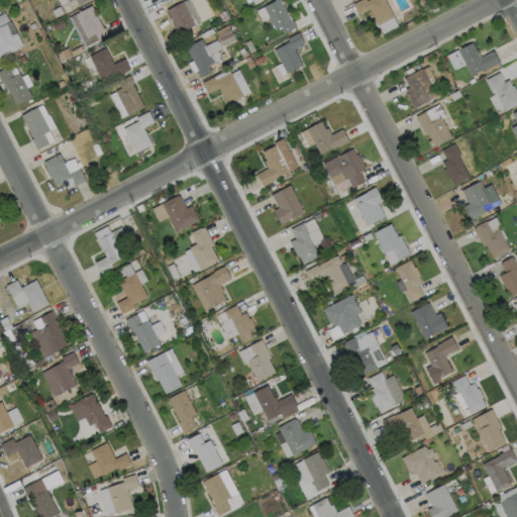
[(191,33),(181,38),(166,9),(183,0),(188,0),(199,21),(188,27),(191,33)]
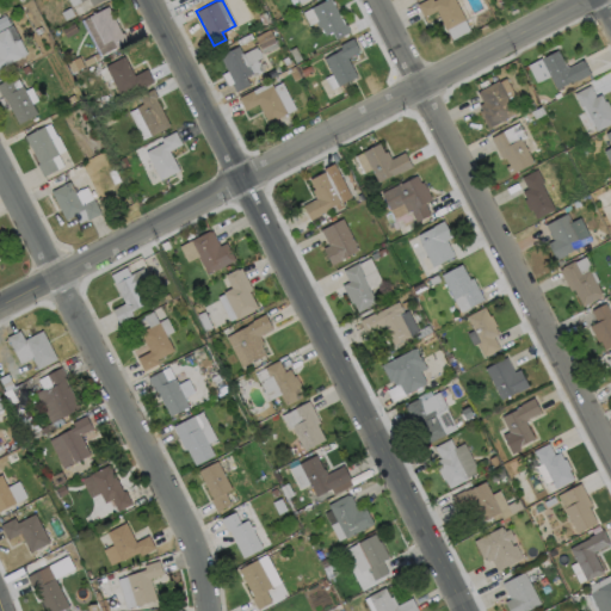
[(322,0),(331,0),(343,24),(345,23),(349,31),(334,38),(331,31),(323,35),(320,26),(318,28),(314,22),(316,20),(310,6),(322,0)]
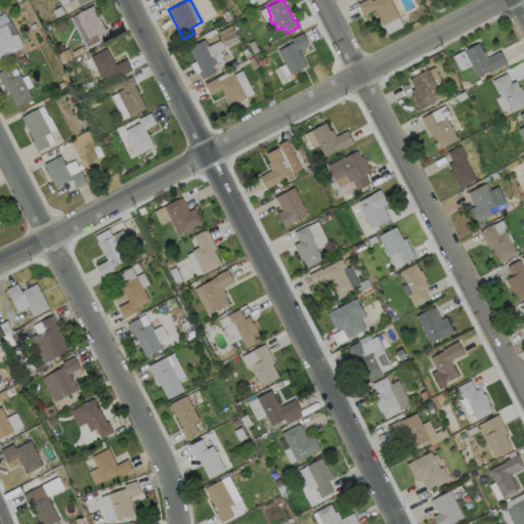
[(389,0),(398,17),(382,26),(374,9),(362,14),(356,3),(362,0),(389,0)]
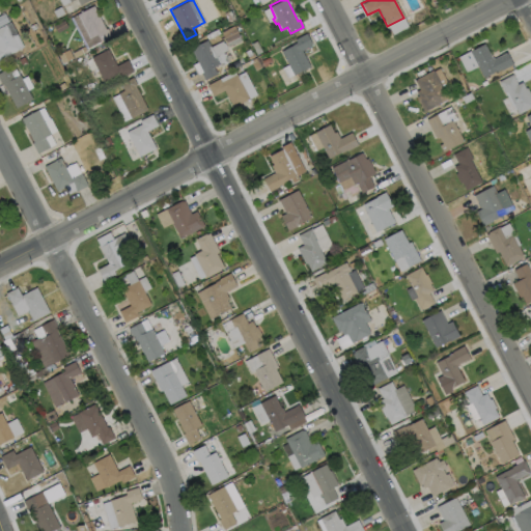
[(93,4),(105,28),(107,27),(110,34),(86,48),(70,17),(93,4)]
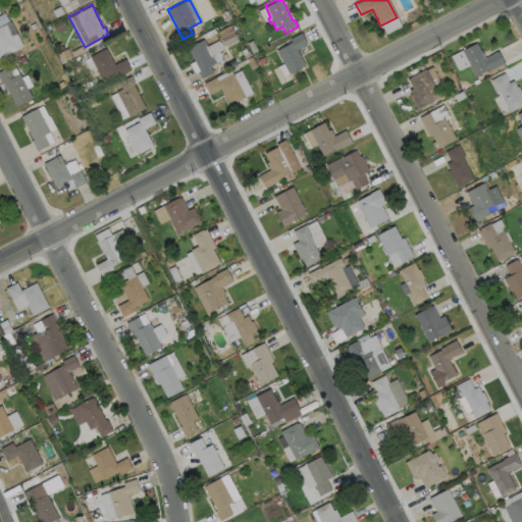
[(3,59),(0,60),(0,24),(9,20),(22,46),(2,56),(3,59)]
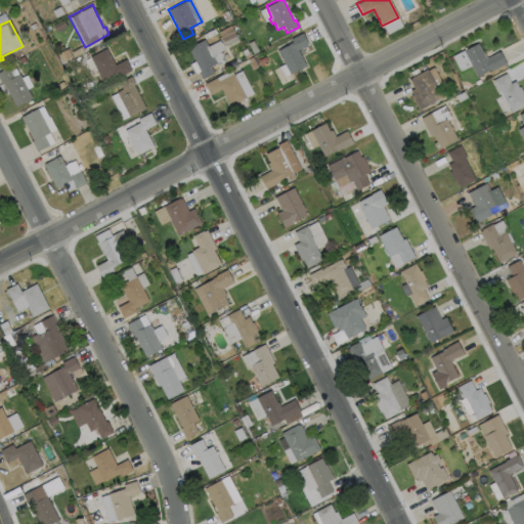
[(305,64),(289,74),(276,49),(289,43),(292,41),(290,38),(301,32),(307,43),(297,48),(305,64)]
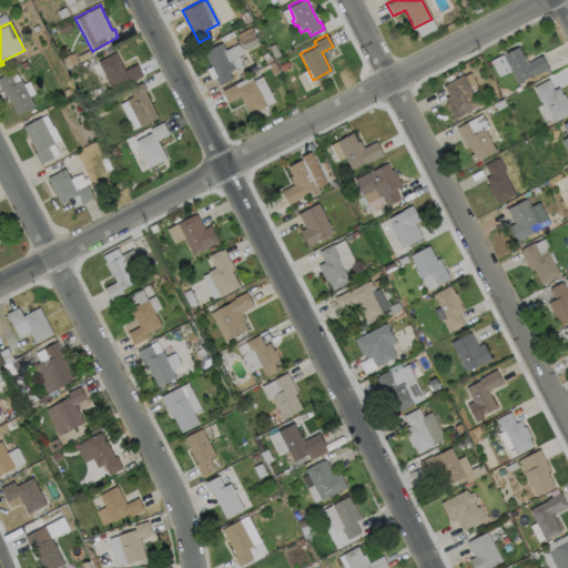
[(231,78),(217,84),(214,77),(215,75),(203,51),(221,42),(234,68),(227,71),(231,78)]
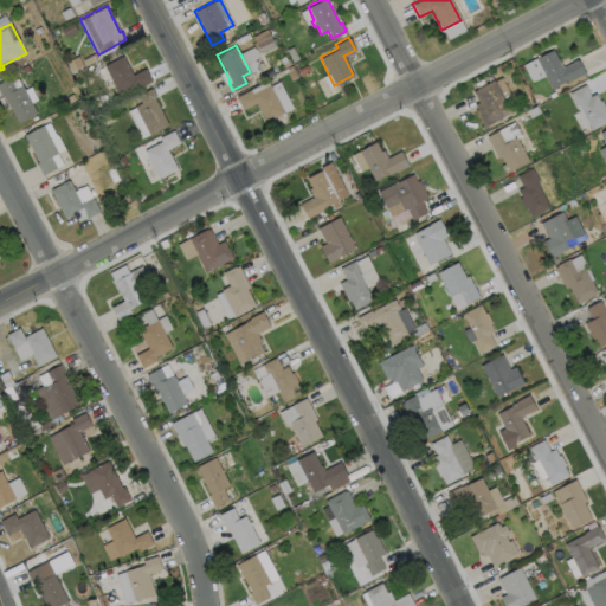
[(553,49),(561,65),(562,65),(578,58),(585,72),(572,79),(572,78),(567,81),(566,79),(552,88),(536,57),(553,49)]
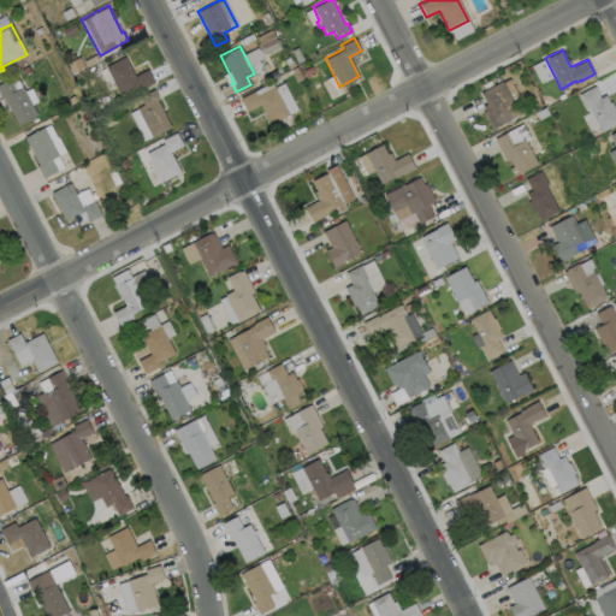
[(124,57),(134,76),(147,69),(154,82),(140,90),(137,87),(120,96),(105,66),(124,57)]
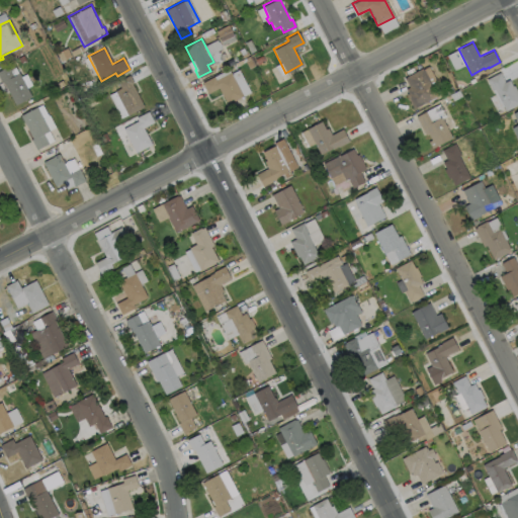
[(0,69),(7,66),(12,75),(18,72),(30,96),(14,104),(2,81),(0,82),(0,69)]
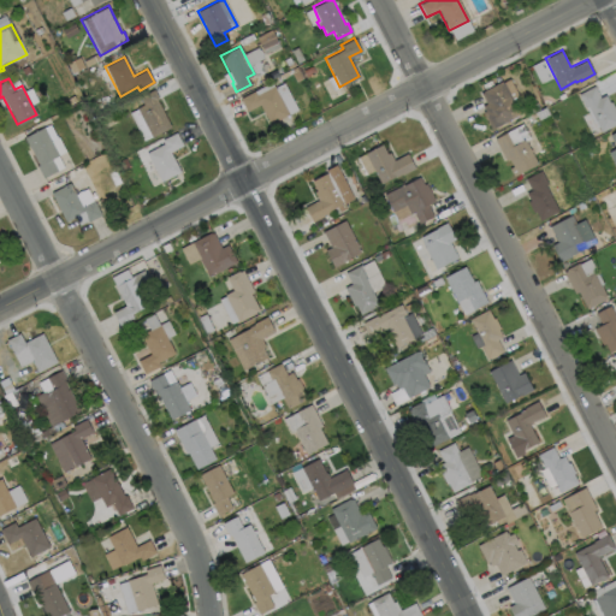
[(502,81),(502,82),(503,82),(519,112),(517,112),(519,114),(491,129),(483,111),(485,110),(483,105),(486,104),(480,93),(484,90),(483,90),(502,81)]
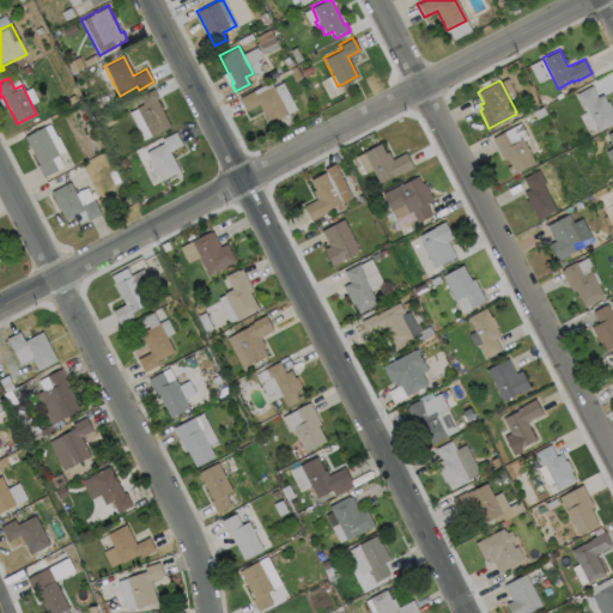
[(272,85),(286,113),(268,123),(258,103),(244,110),(238,97),(252,90),(254,93),(272,85)]
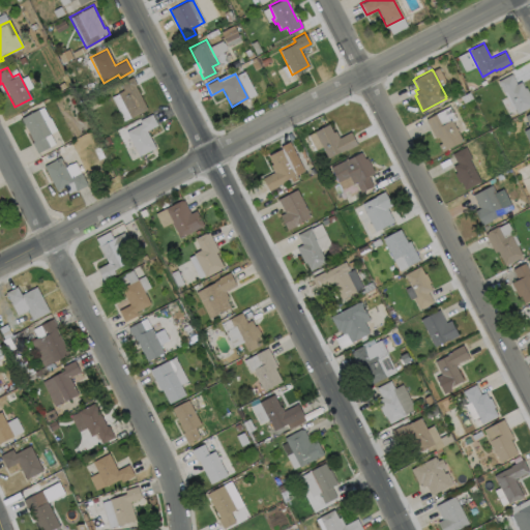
[(510,74),(516,83),(521,81),(524,87),(525,87),(529,96),(528,96),(529,100),(529,106),(517,113),(505,91),(503,92),(497,80),(510,74)]
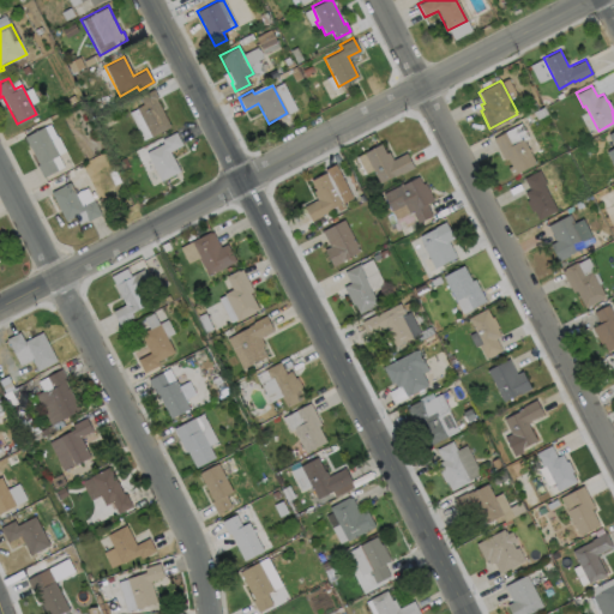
[(169,126),(150,137),(136,108),(143,103),(138,96),(152,89),(157,97),(155,98),(169,126)]
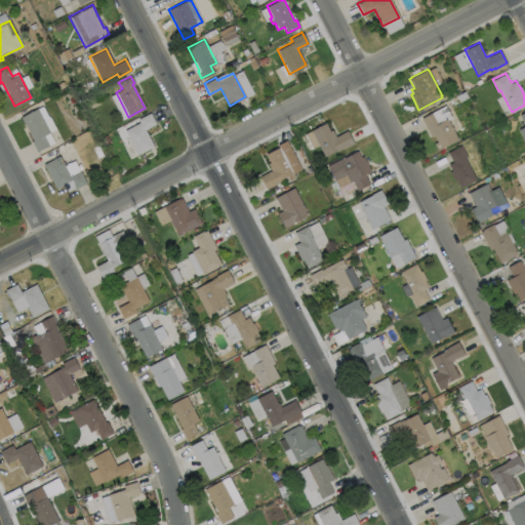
[(445,105),(451,117),(448,119),(458,138),(437,150),(434,143),(436,142),(433,135),(431,136),(420,117),(445,105)]
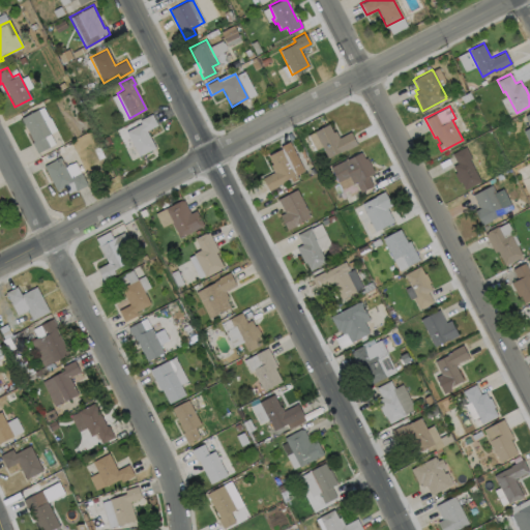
[(49,146),(36,152),(31,142),(32,142),(20,117),(37,109),(50,134),(43,137),(49,146)]
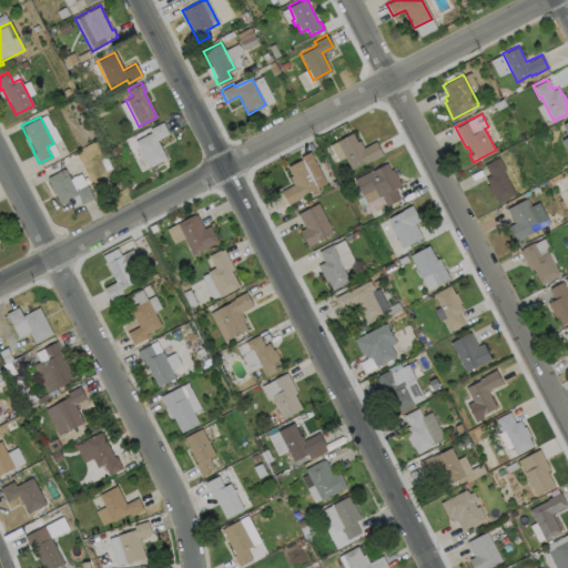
[(165,158),(148,168),(134,141),(150,132),(149,129),(162,122),(168,133),(156,140),(165,158)]
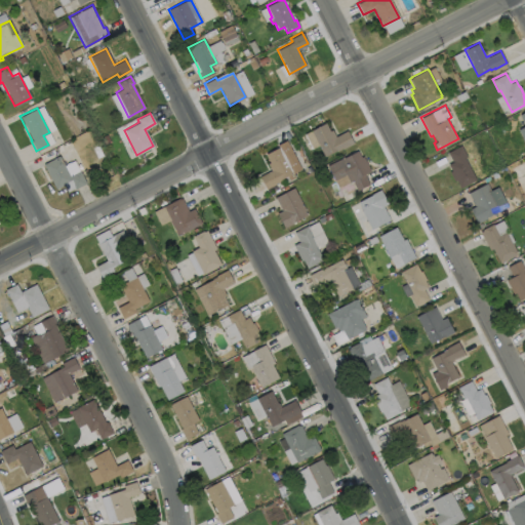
[(325,122),(329,130),(331,129),(335,135),(347,130),(353,143),(341,149),(341,147),(324,156),(318,144),(312,148),(305,133),(325,122)]
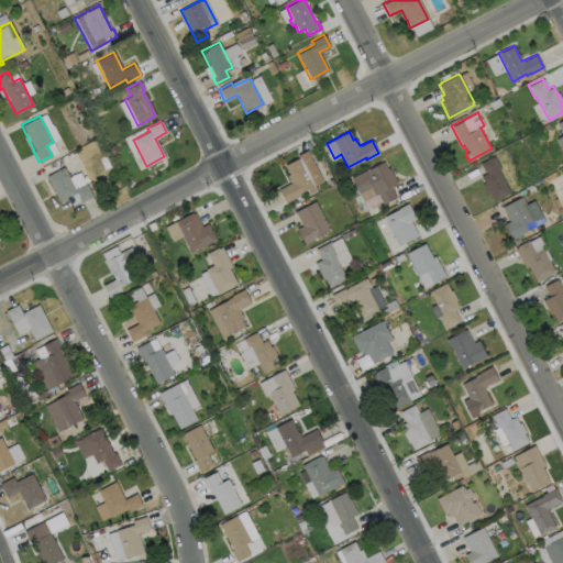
[(315,185),(317,189),(310,192),(308,188),(300,191),(301,192),(296,195),(297,196),(285,202),(278,188),(290,183),(286,175),(288,174),(284,165),(298,157),(297,155),(307,150),(322,180),(315,185)]
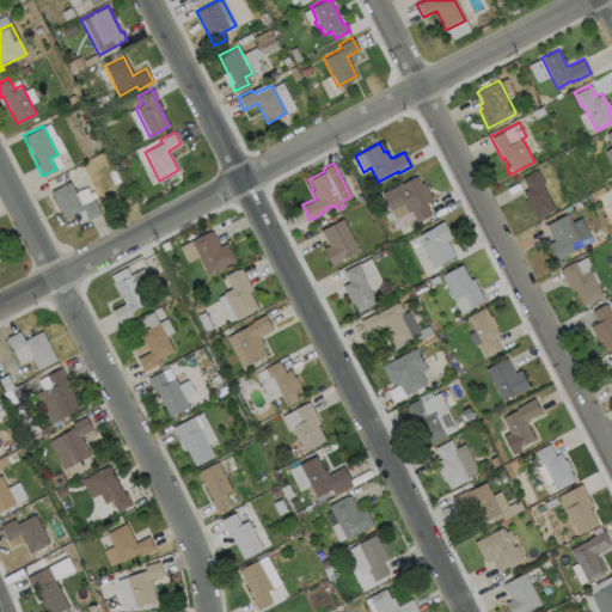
[(542,183),(555,209),(536,219),(531,209),(530,210),(524,200),(526,199),(522,191),(527,189),(521,177),(537,169),(544,182),(542,183)]
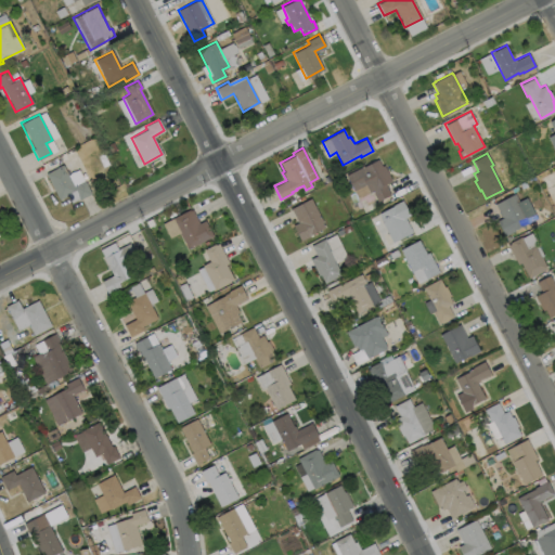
[(377,158),(382,166),(384,165),(391,180),(385,183),(390,194),(377,201),(372,191),(370,192),(365,184),(355,191),(346,175),(364,165),(364,166),(377,158)]
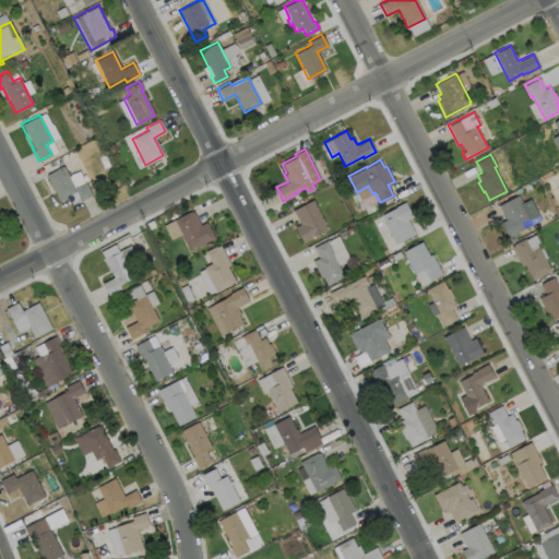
[(62,165),(74,187),(84,181),(91,194),(80,200),(75,192),(59,201),(45,174),(62,165)]
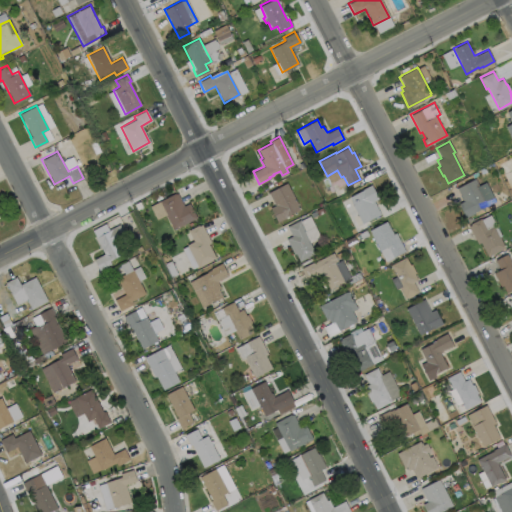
[(474,213),(465,217),(458,203),(463,201),(456,187),(474,178),(486,200),(485,200),(487,205),(474,212),(474,213)]
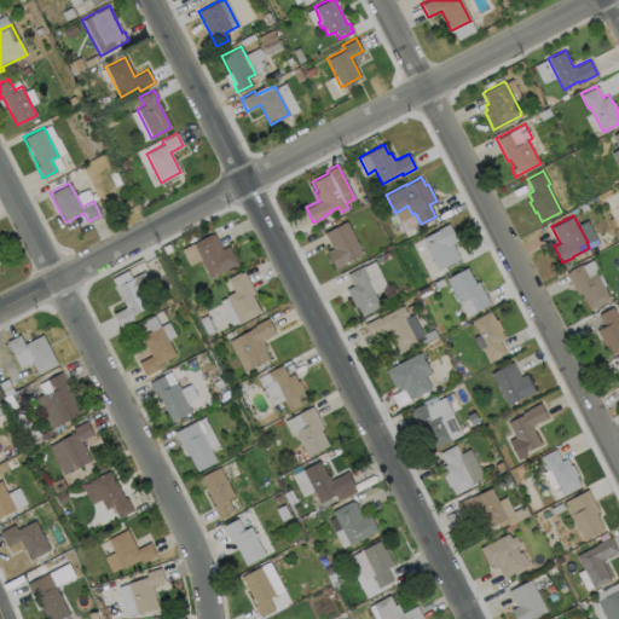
[(345,262),(335,268),(327,252),(331,248),(324,232),(346,220),(359,248),(362,253),(345,261),(345,262)]
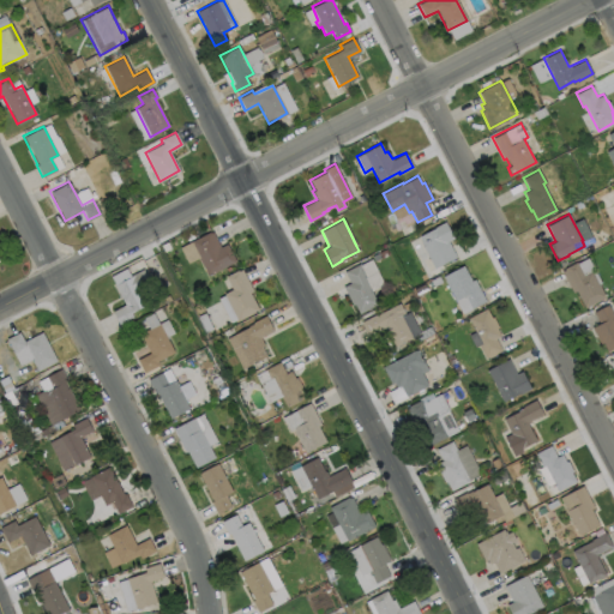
[(456,257),(433,268),(417,235),(434,227),(434,226),(444,221),(452,238),(447,240),(456,257)]
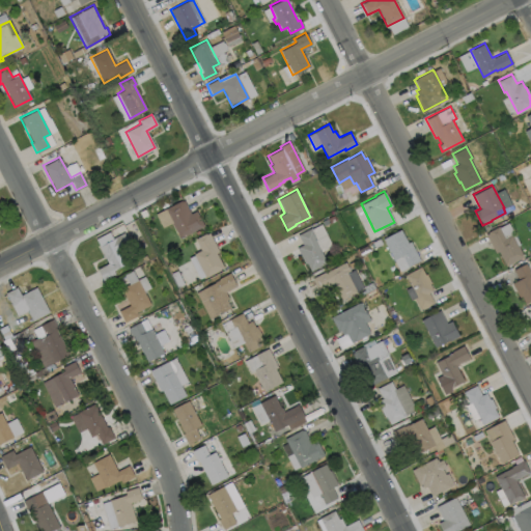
[(180,200),(182,201),(184,200),(190,214),(195,211),(203,226),(179,239),(171,223),(172,222),(165,208),(180,200)]
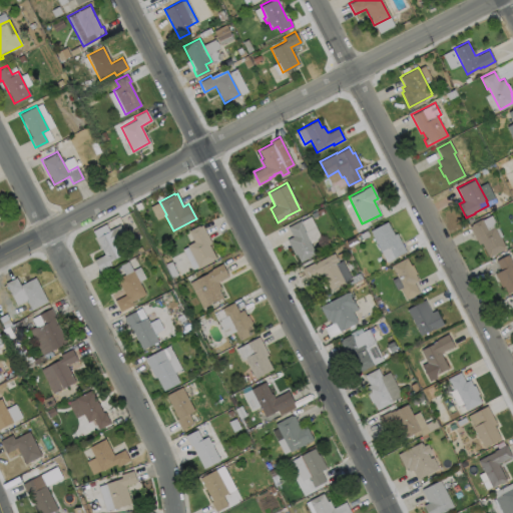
[(481,218),(482,219),(491,214),(501,236),(500,236),(506,247),(489,257),(481,242),(478,243),(469,225),(472,224),(471,223),(481,218)]
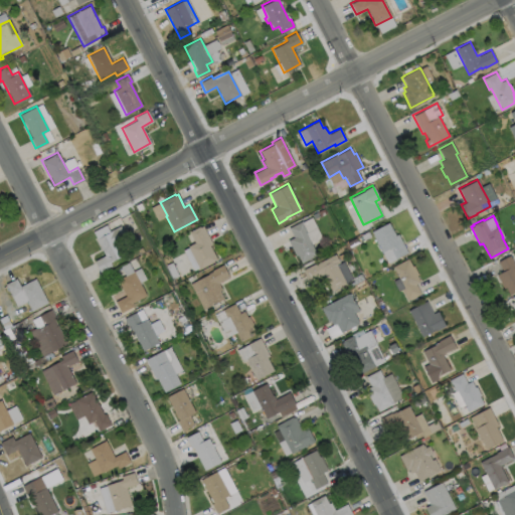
[(305,232),(316,254),(301,263),(297,254),(295,255),(288,240),(293,237),(288,227),(301,221),(306,231),(305,232)]
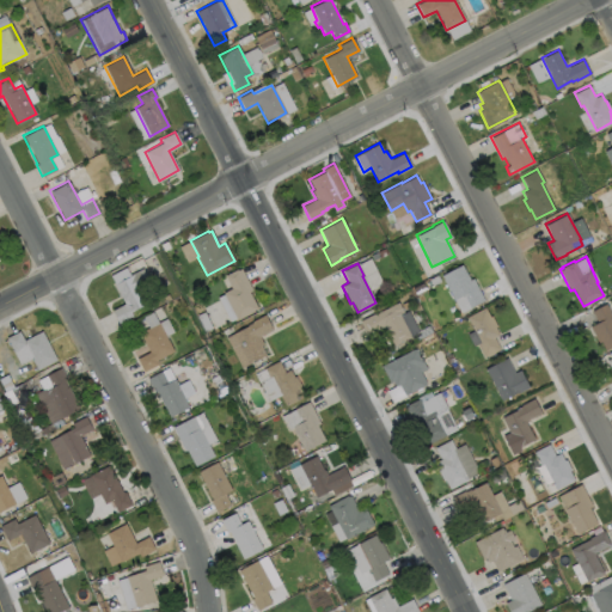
[(461,264),(469,280),(472,277),(484,300),(469,307),(463,295),(453,300),(440,275),(461,264)]
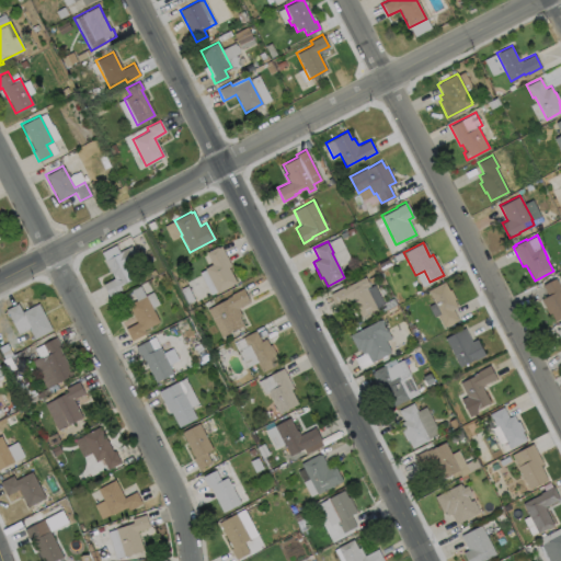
[(121,289),(109,296),(102,284),(113,277),(104,260),(118,252),(118,251),(129,245),(137,259),(126,264),(133,278),(118,286),(121,289)]
